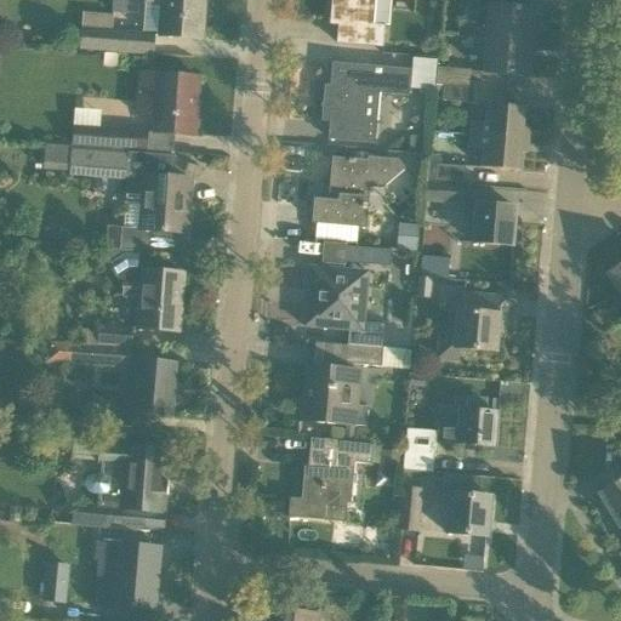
[(144,0),(144,4),(163,5),(159,36),(171,38),(195,40),(201,40),(204,6),(203,0),(144,0)]
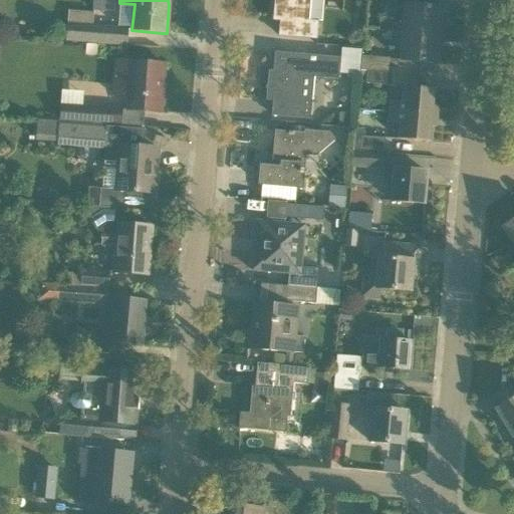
[(274,0),(273,20),(280,21),(279,36),(315,39),(317,23),(303,21),(304,0),(274,0)]
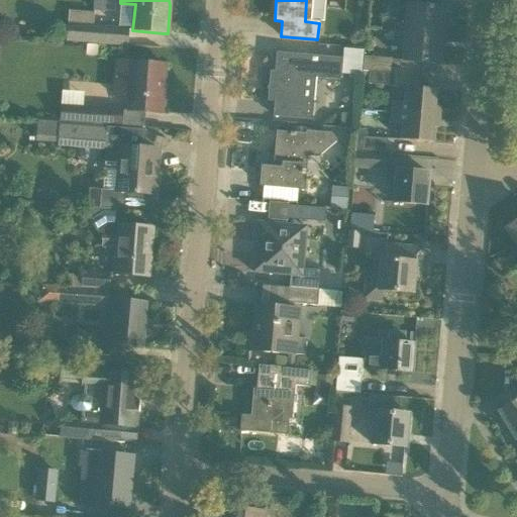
[(393,32),(440,36),(442,8),(431,7),(408,5),(408,6),(409,6),(407,17),(407,25),(394,24),(393,32)]
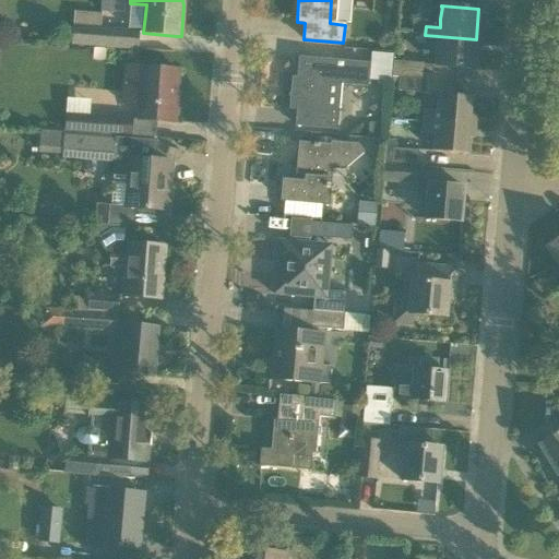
[(71,45),(138,50),(140,31),(99,27),(100,14),(74,12),(73,25),(71,45)]
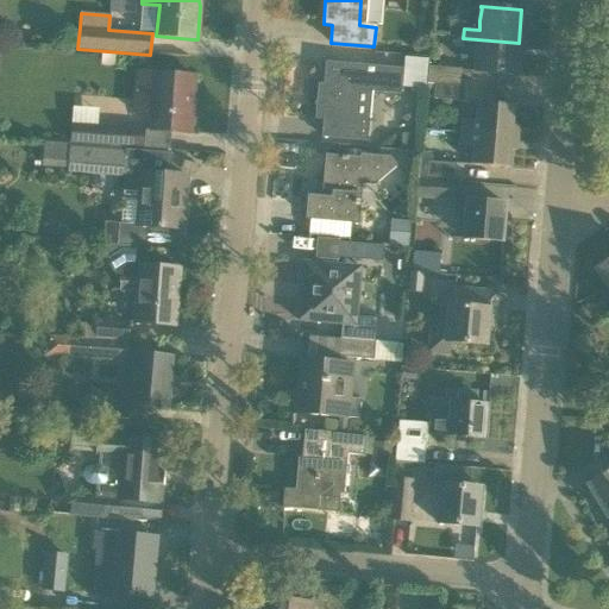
[(519,43),(463,38),(456,37),(456,46),(477,49),(476,73),(515,76),(519,43)]
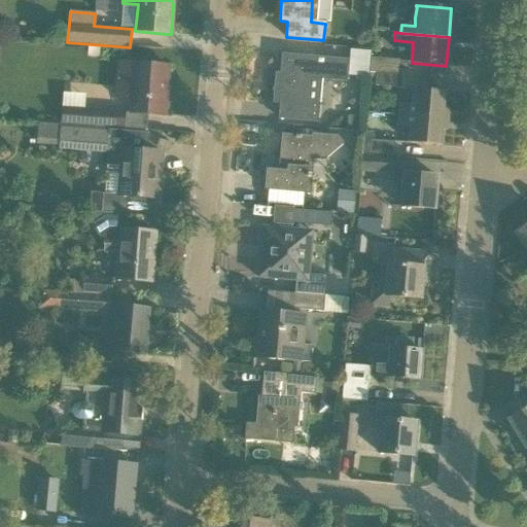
[(305,57),(284,55),(282,74),(275,74),(273,103),(280,103),(279,118),(300,120),(317,123),(318,105),(304,104),(306,77),(346,81),(346,75),(367,77),(370,51),(350,50),(349,61),(305,57)]
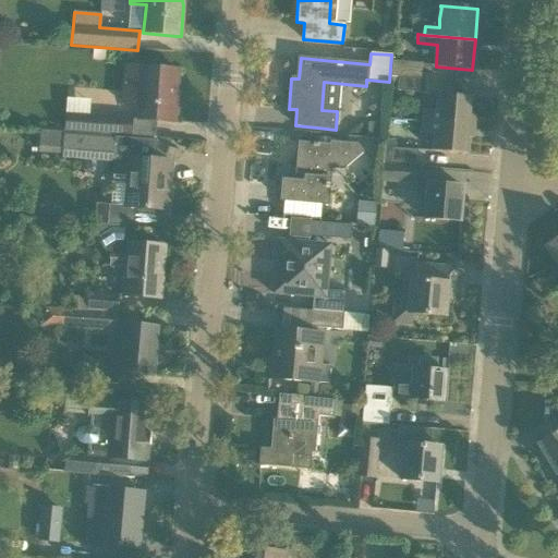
[(398,77),(421,80),(423,64),(392,61),(391,76),(398,77)]
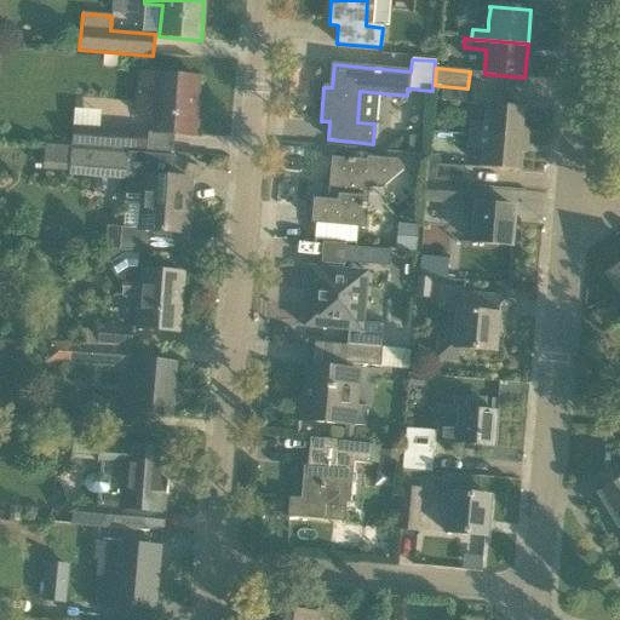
[(197,79),(173,76),(156,75),(156,85),(138,84),(137,101),(154,102),(153,133),(188,136),(190,102),(196,102),(197,79)]
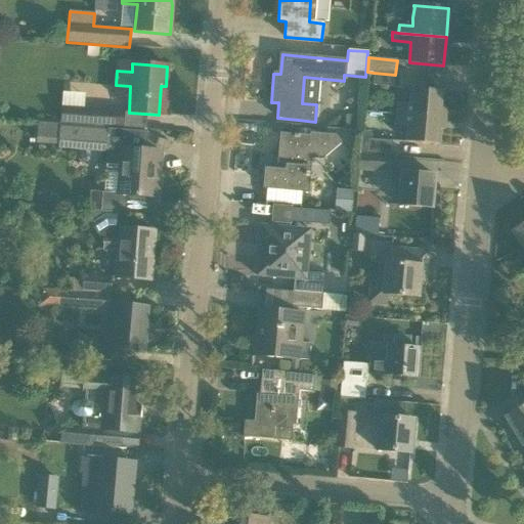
[(398,75),(395,75),(374,73),(373,85),(397,87),(398,75)]
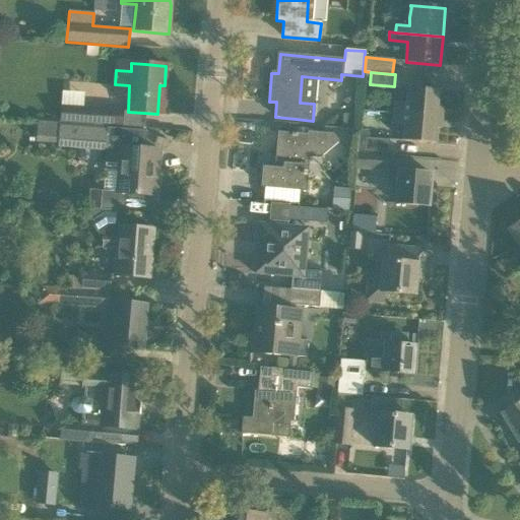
[(393,114),(441,118),(442,107),(437,107),(438,90),(417,89),(408,88),(406,104),(394,103),(393,114)]
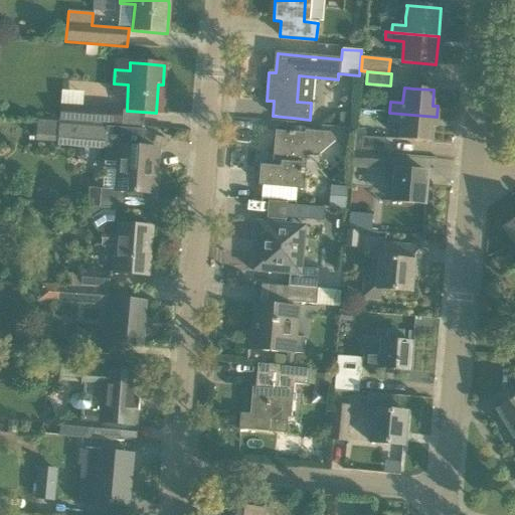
[(107,125),(121,126),(123,110),(81,107),(83,93),(61,91),(59,121),(107,125)]
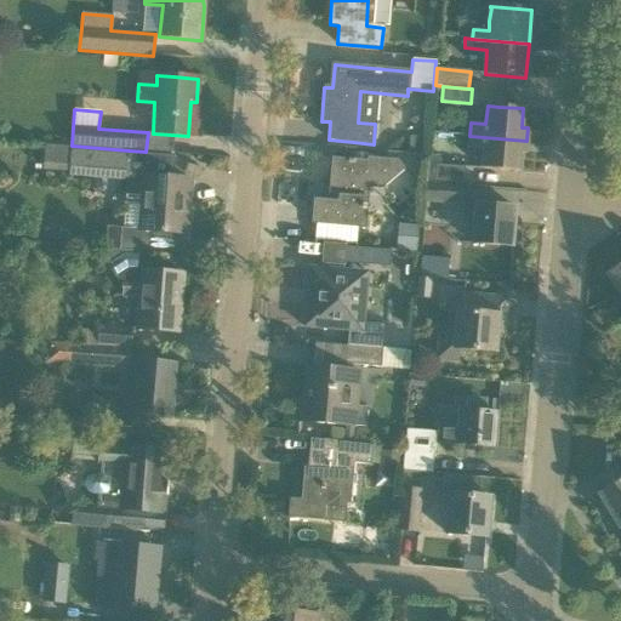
[(469,136),(468,149),(483,151),(482,170),(518,172),(519,154),(527,154),(527,141),(469,136)]
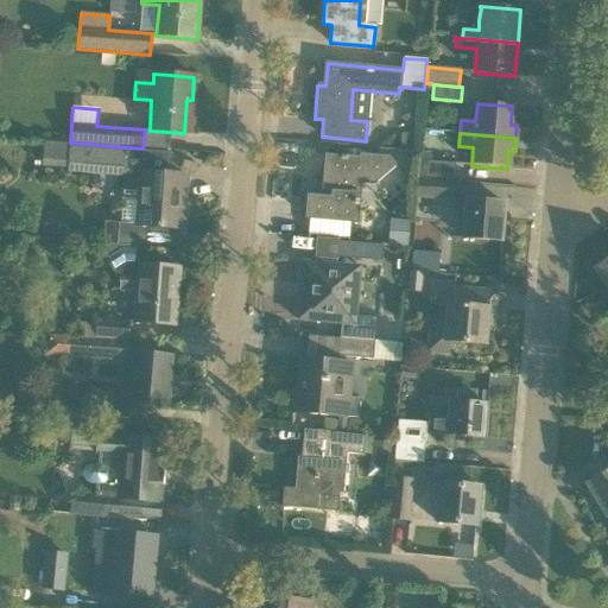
[(126,150),(126,147),(70,143),(70,144),(69,144),(67,171),(124,175),(122,191),(140,192),(137,227),(152,227),(176,229),(178,196),(184,196),(187,176),(169,175),(171,153),(126,150)]
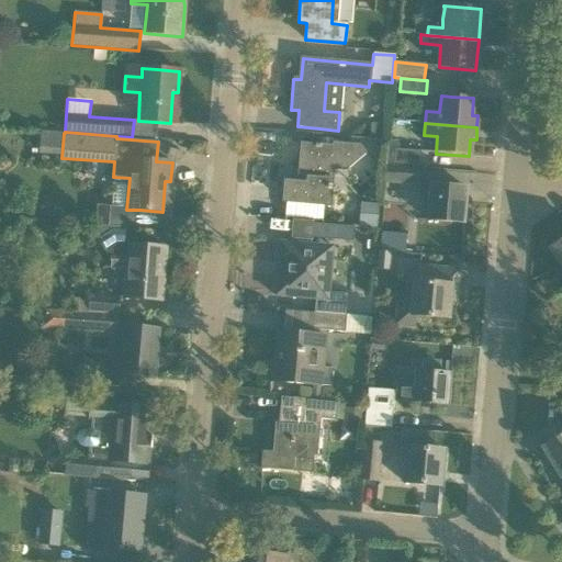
[(397,150),(397,141),(386,139),(385,163),(419,166),(420,152),(397,150)]
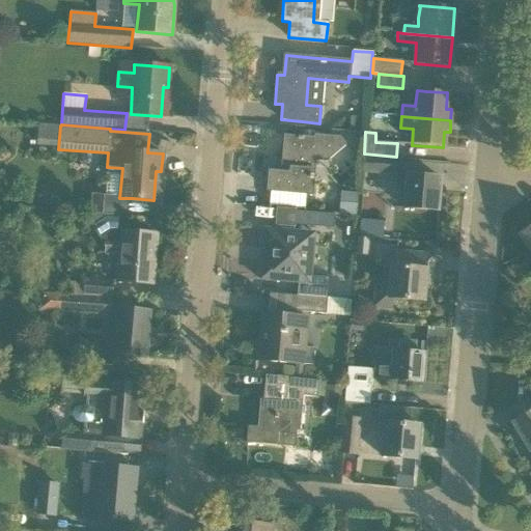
[(311,195),(313,161),(326,162),(346,145),(340,137),(314,135),(313,139),(305,139),(284,137),(283,159),(286,160),(284,173),(269,172),(268,191),(288,193),(311,195)]
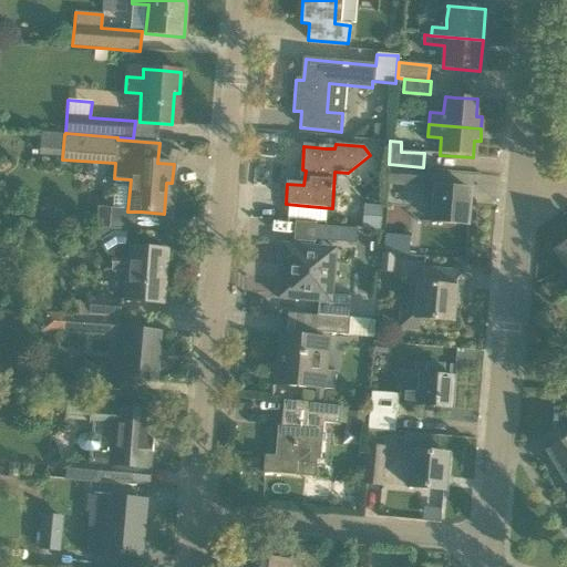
[(422,169),(389,167),(388,184),(421,187),(422,169)]
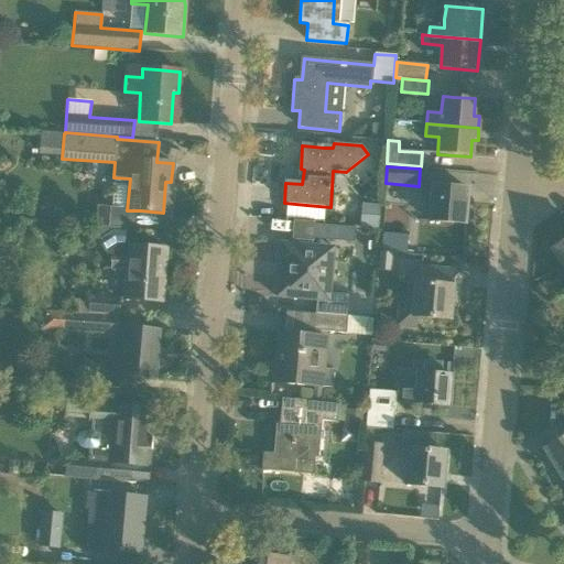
[(467,190),(445,187),(431,186),(429,221),(464,225),(467,190)]
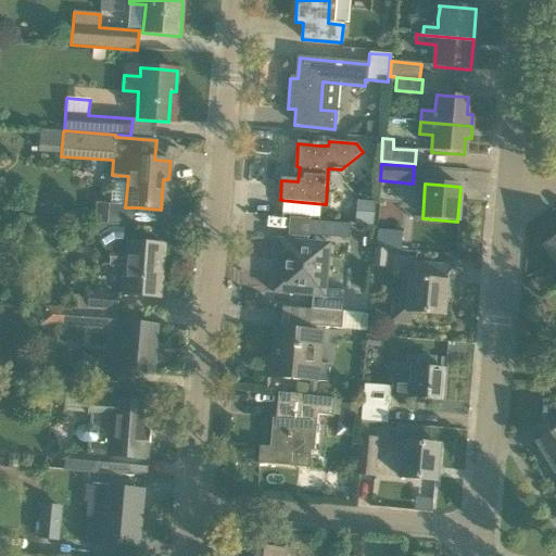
[(355,220),(374,223),(377,202),(358,199),(355,220)]
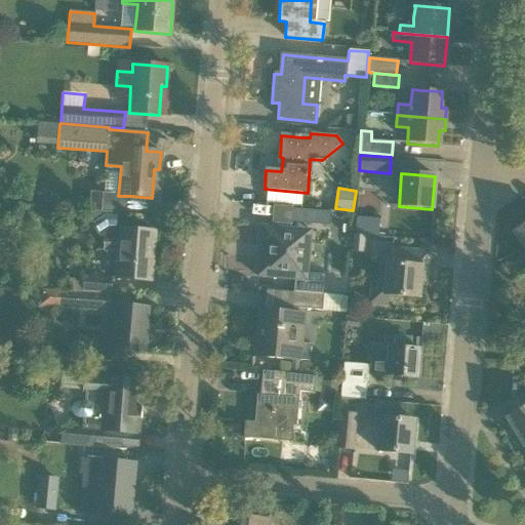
[(293,209),(292,223),(316,225),(317,211),(293,209)]
